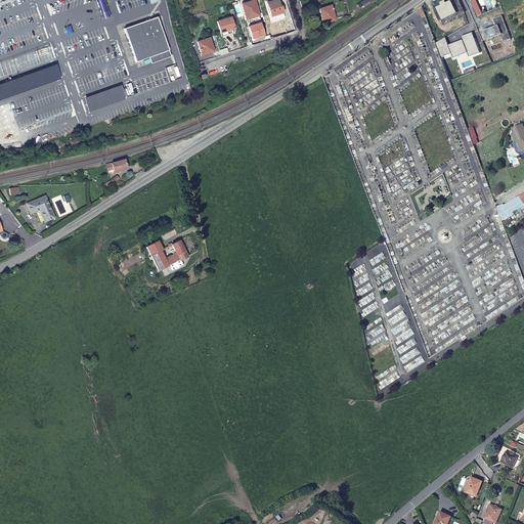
[(105,0),(97,0),(104,19),(112,17),(105,0)]
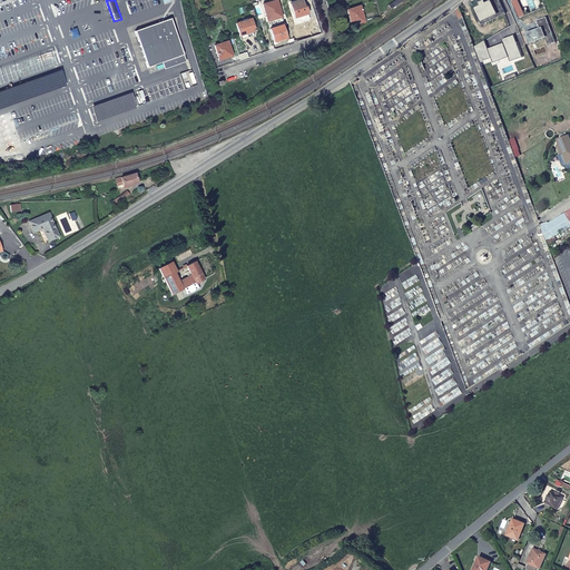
[(277,0),(264,5),(269,21),(283,17),(277,0)]
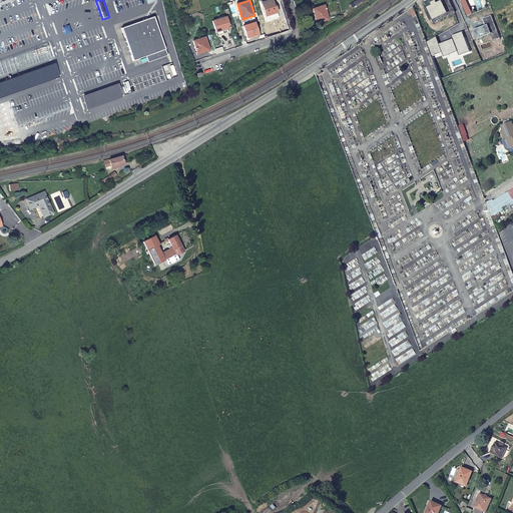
[(265,0),(261,1),(265,14),(277,11),(276,5),(274,5),(272,0),(265,0)]
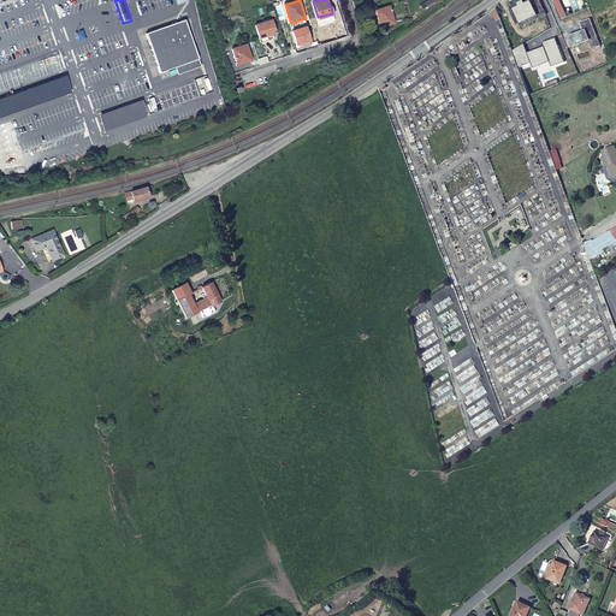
[(430,0),(422,5),(426,11),(442,0),(430,0)]
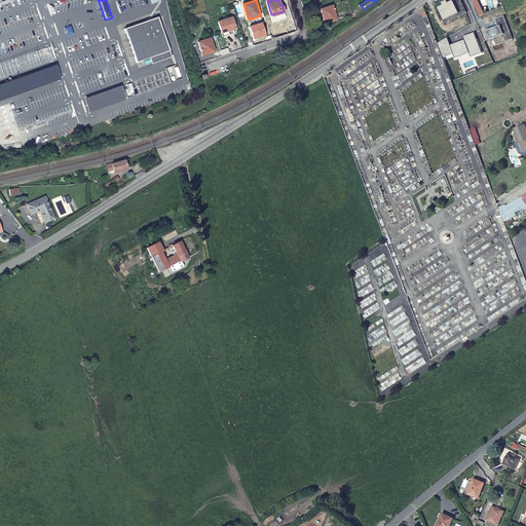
[(443,3),(438,6),(444,20),(465,10),(460,0),(450,0),(447,1),(446,0),(443,0),(442,1),(443,3)]
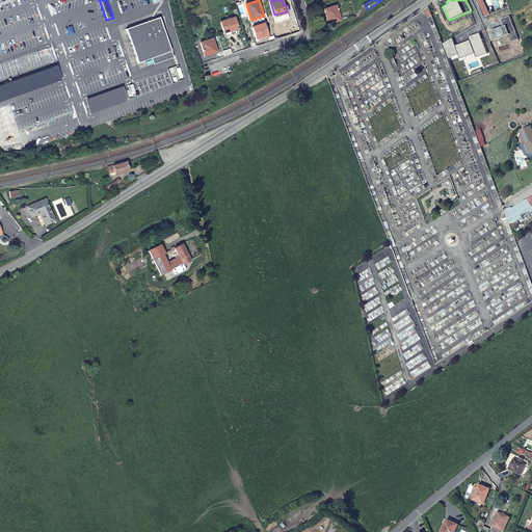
[(489,15),(482,0),(481,0),(478,2),(482,9),(485,17),(489,15)]
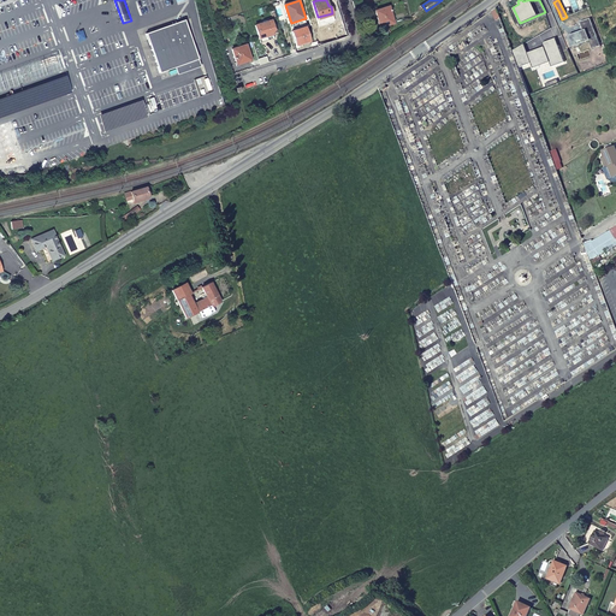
[(391,9),(378,12),(381,24),(383,24),(385,29),(397,25),(391,9)]
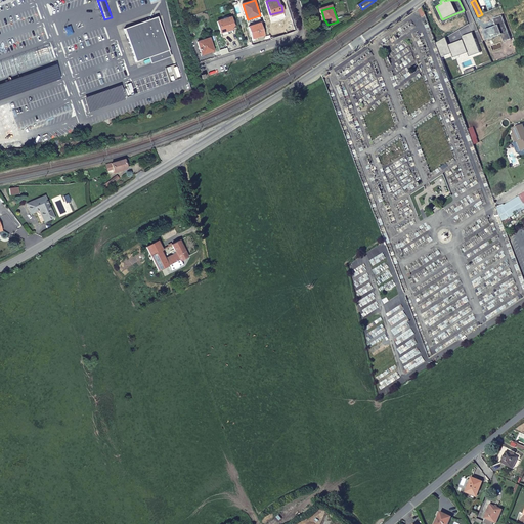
[(122,27),(134,60),(147,55),(164,50),(166,55),(169,54),(156,15),(150,17),(122,27)]
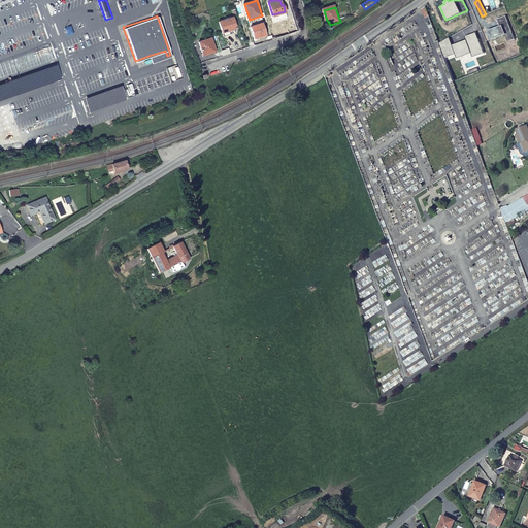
[(514,36),(506,17),(498,20),(501,28),(487,33),(491,41),(497,39),(496,37),(505,34),(507,38),(514,36)]
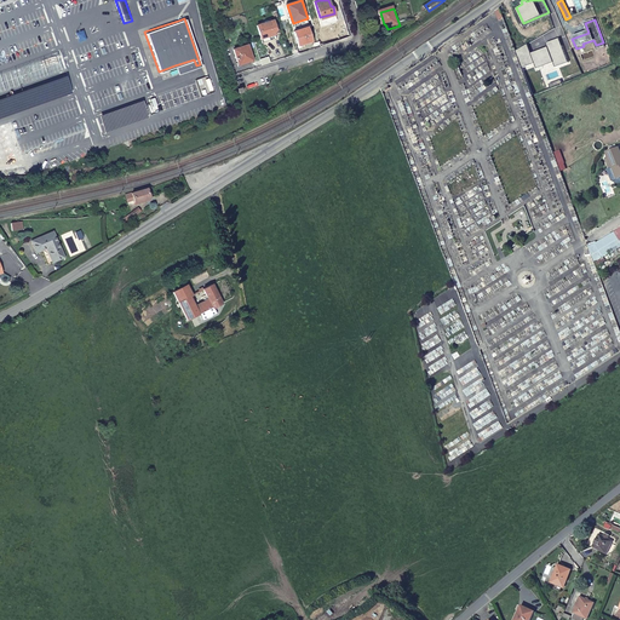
[(274,22),(258,27),(264,44),(271,41),(270,36),(277,35),(274,22)]
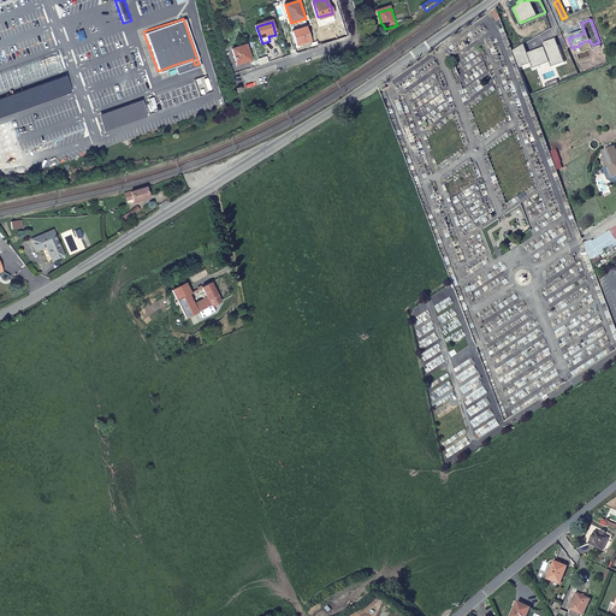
[(306,28),(292,31),(297,46),(311,42),(306,28)]
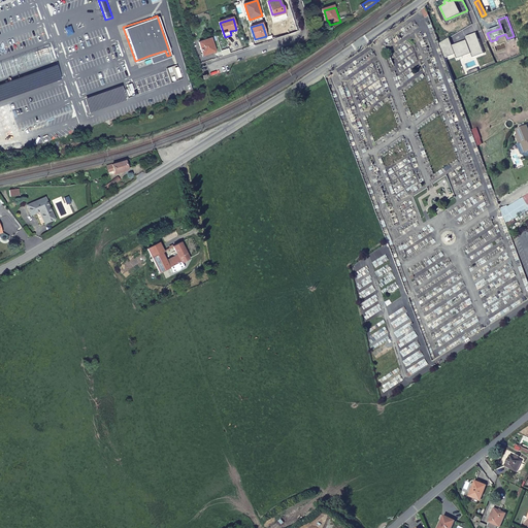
[(468,43),(479,39),(476,33),(465,37),(467,40),(468,43)]
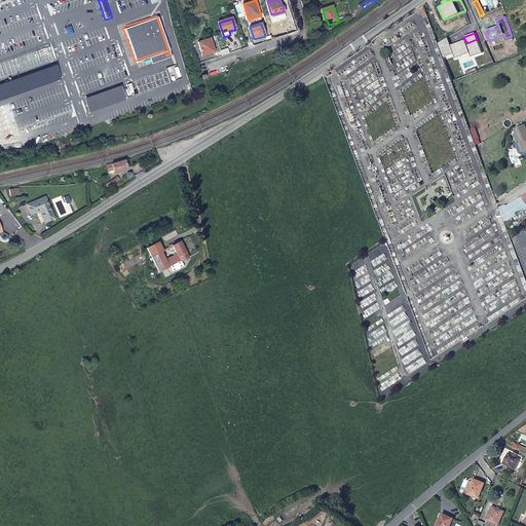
[(451,45),(448,38),(438,44),(443,58),(453,53),(455,59),(460,57),(458,52),(467,49),(470,53),(471,57),(482,52),(477,39),(466,43),(465,40),(451,45)]
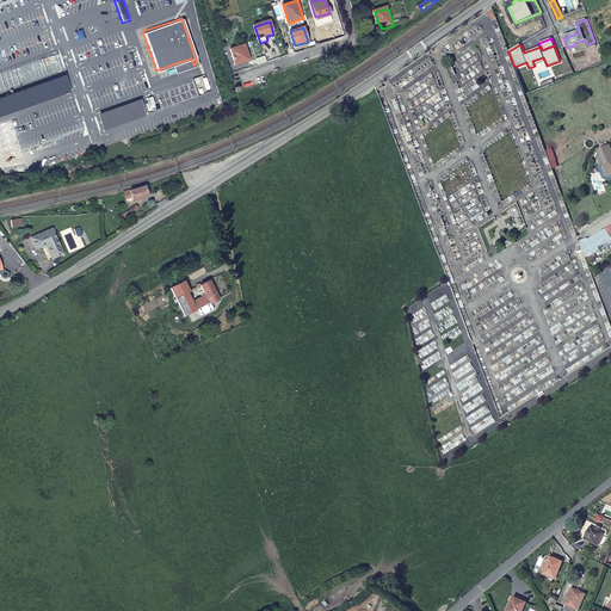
[(245,45),(232,50),(235,65),(250,61),(245,45)]
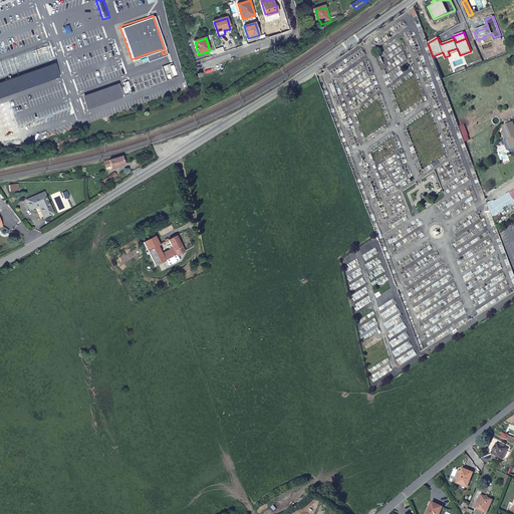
[(147,60),(163,54),(161,49),(145,54),(147,60)]
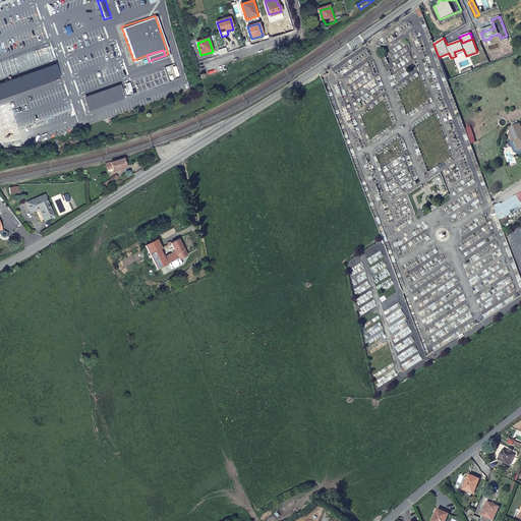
[(517,139),(520,148),(520,126),(520,123),(510,127),(515,140),(517,139)]
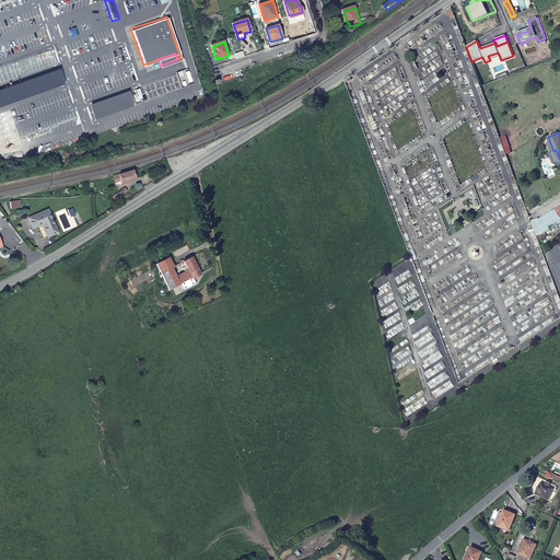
[(121,184),(135,178),(132,170),(116,175),(117,176),(114,178),(115,183),(120,181),(121,184)]
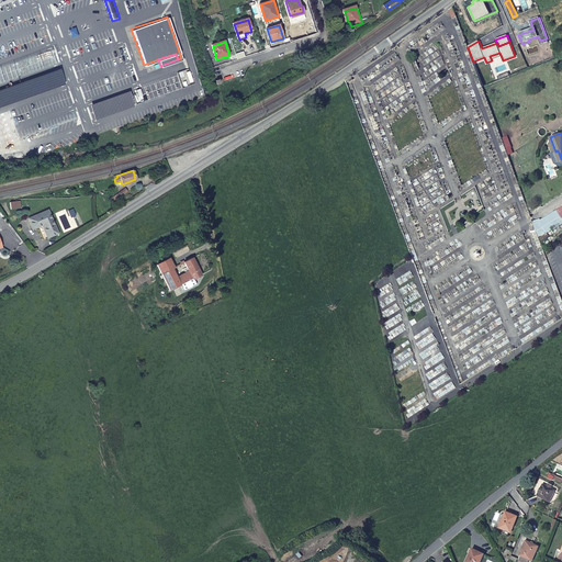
[(109,201),(113,204),(120,198),(115,194),(109,201)]
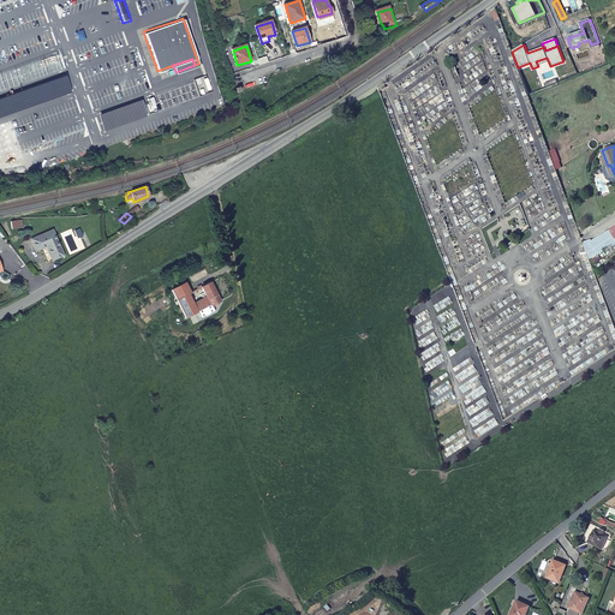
[(53,260),(64,255),(53,230),(31,239),(36,250),(46,245),(53,260)]
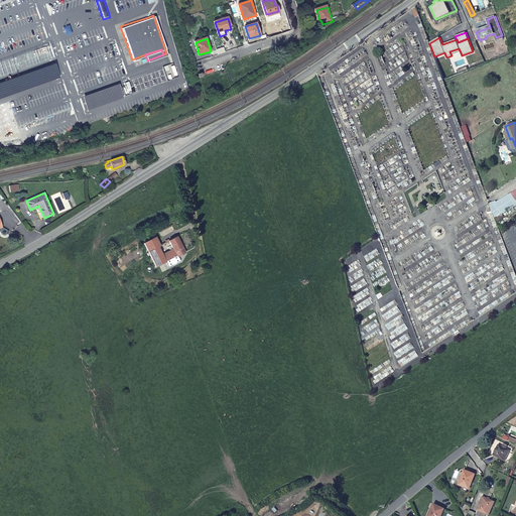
[(495,202),(489,205),(494,218),(515,204),(515,203),(515,201),(510,194),(495,202)]
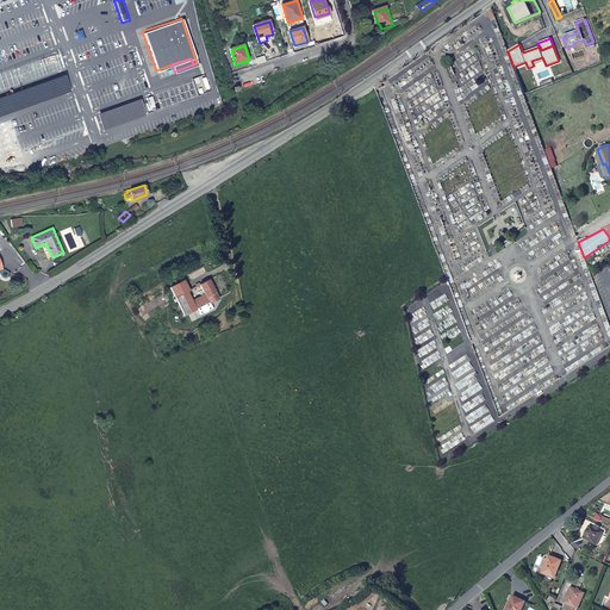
[(209,279),(195,286),(198,288),(201,287),(204,293),(209,302),(209,303),(218,298),(209,279)]
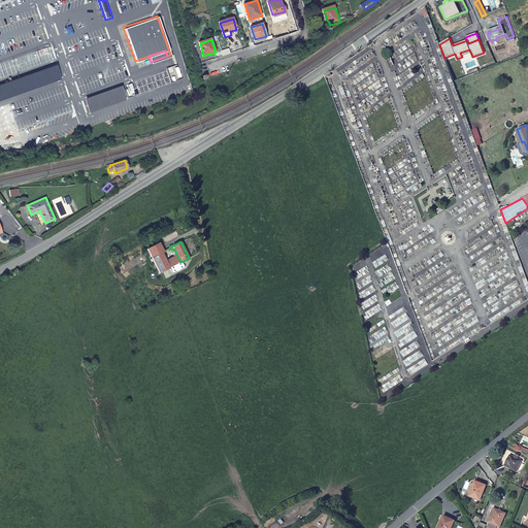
[(162,251),(163,251),(159,242),(146,249),(159,272),(169,267),(166,260),(162,251)]
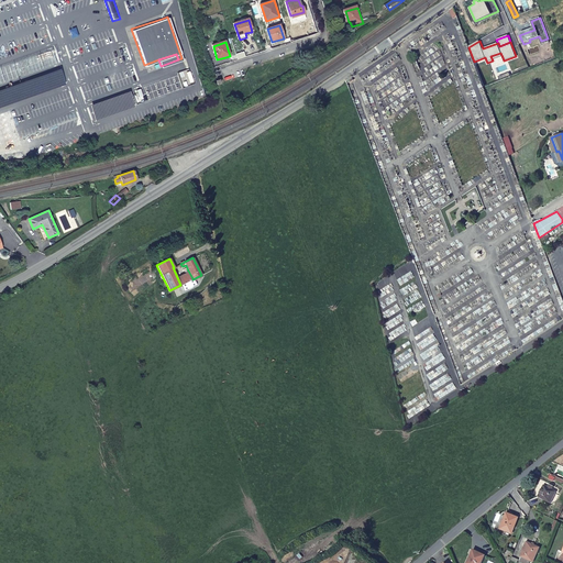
[(188,271),(177,277),(180,285),(192,278),(188,271)]
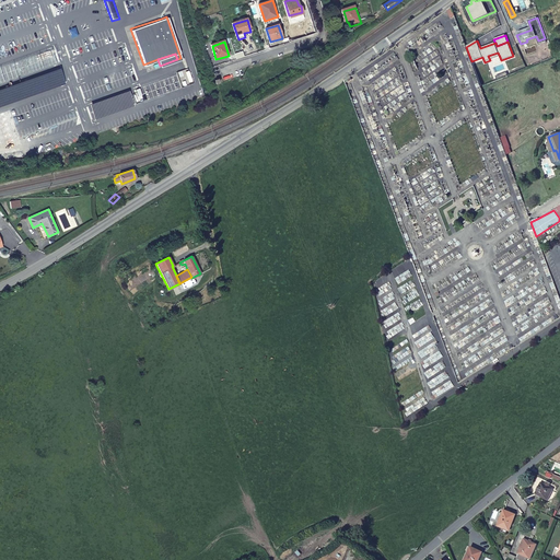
[(536,490),(548,497),(553,486),(549,482),(546,481),(541,479),(536,490)]
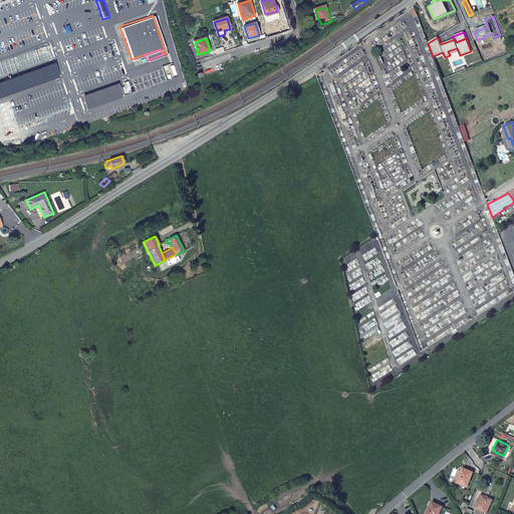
[(458,480),(468,484),(473,469),(463,466),(458,480)]
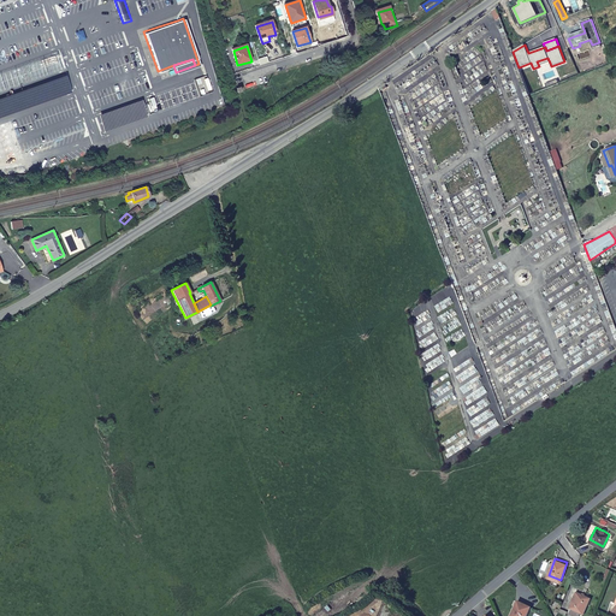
[(570,611),(580,615),(582,610),(585,611),(592,594),(579,588),(572,605),(573,605),(570,611)]
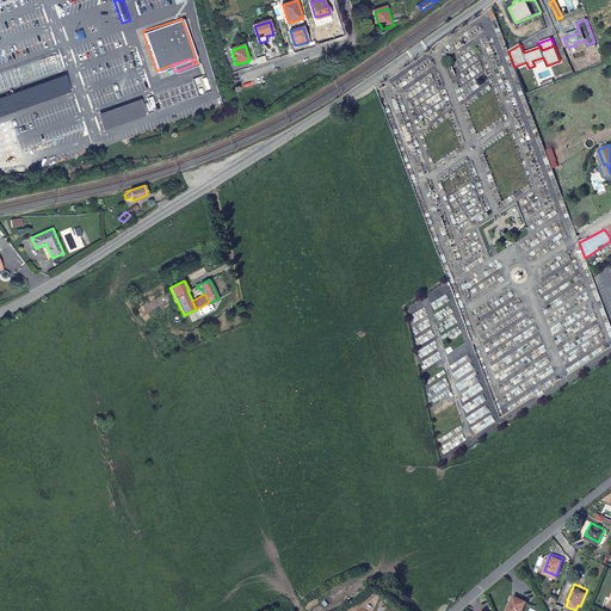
[(523,610),(528,602),(516,596),(507,610),(523,610)]
